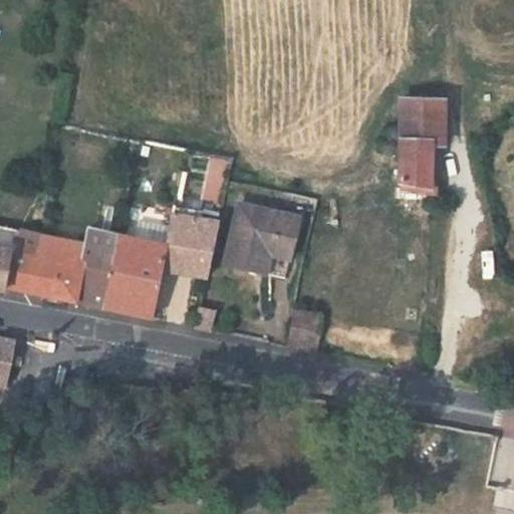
[(411,142),(420,142),(423,142),(424,98),(380,99),(380,179),(411,184),(411,142)]
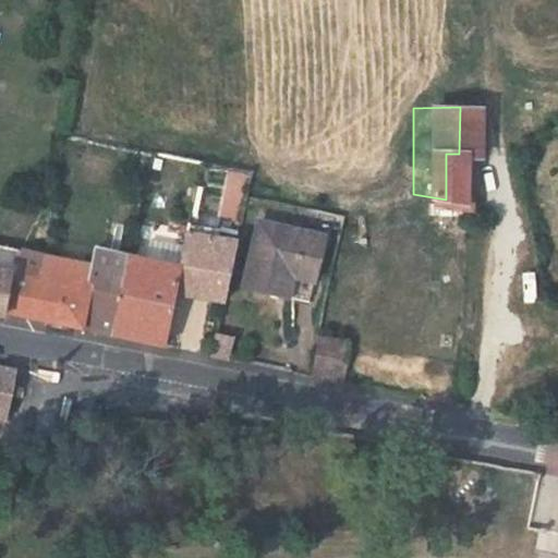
[(456,202),(456,154),(446,154),(446,199),(456,202)]
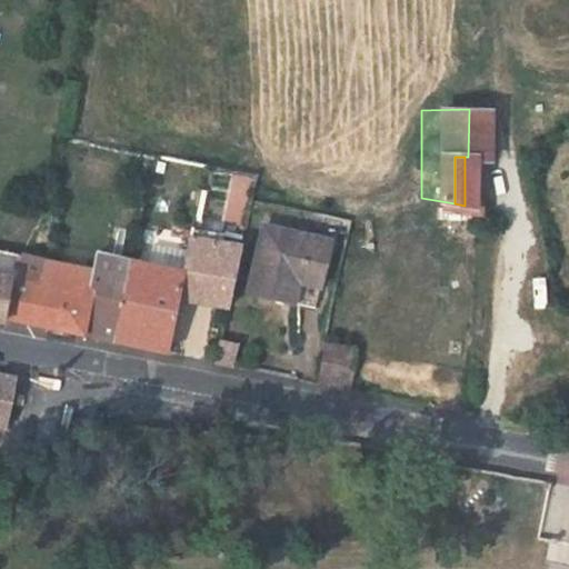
[(227,220),(242,221),(247,177),(231,176),(227,220)]
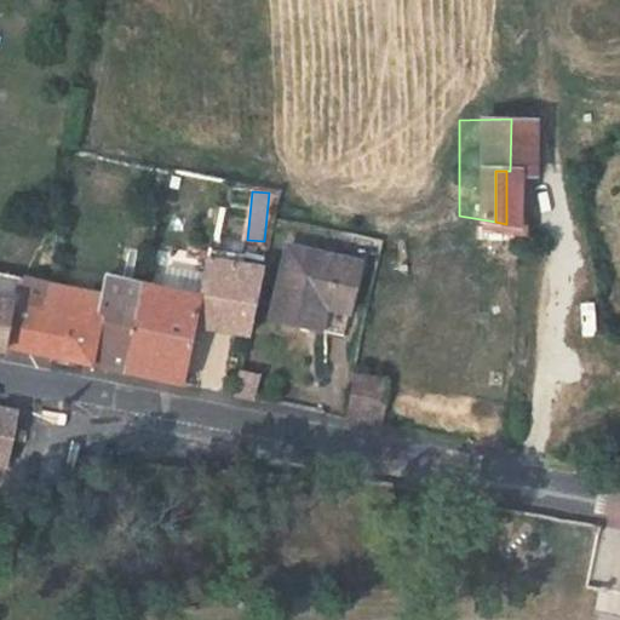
[(241,323),(285,333),(317,339),(334,267),(257,252),(241,323)]
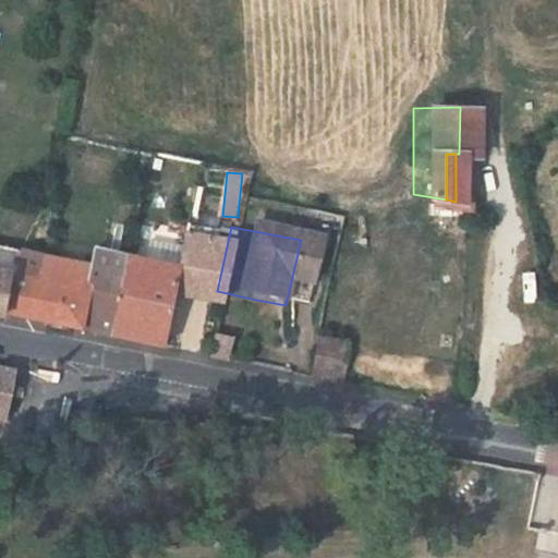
[(147,295),(192,304),(205,247),(160,238),(153,271),(147,295)]
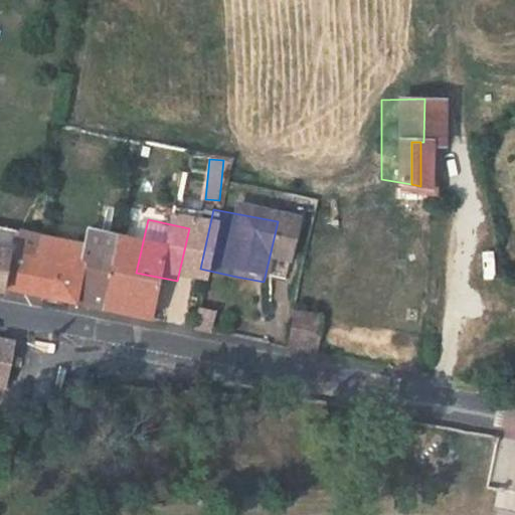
[(0,254),(16,256),(18,236),(0,232),(0,254)]
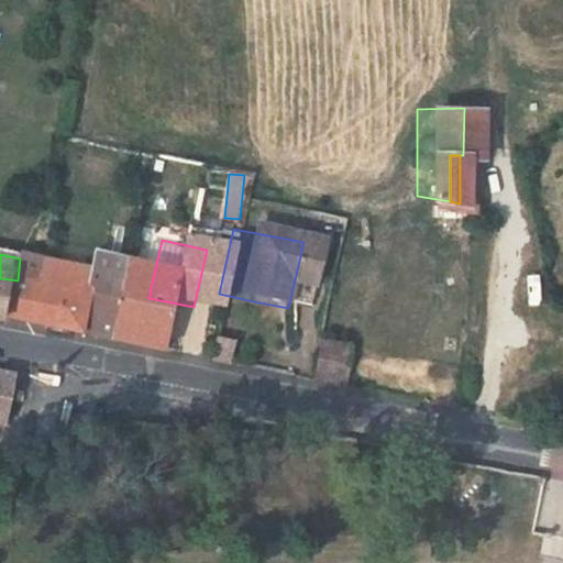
[(0,278),(0,316),(91,335),(107,264),(76,257),(73,269),(20,258),(18,280),(0,278)]
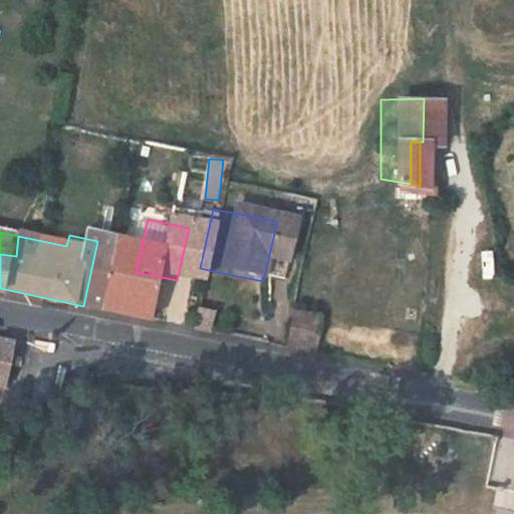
[(136,272),(141,250),(97,241),(83,306),(126,315),(136,272)]
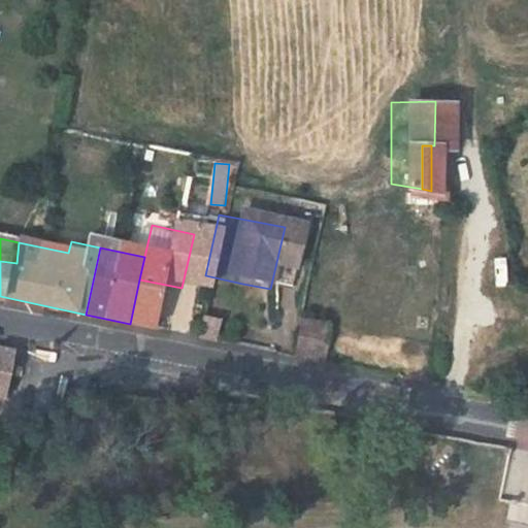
[(271,355),(302,361),(314,312),(283,305),(271,355)]
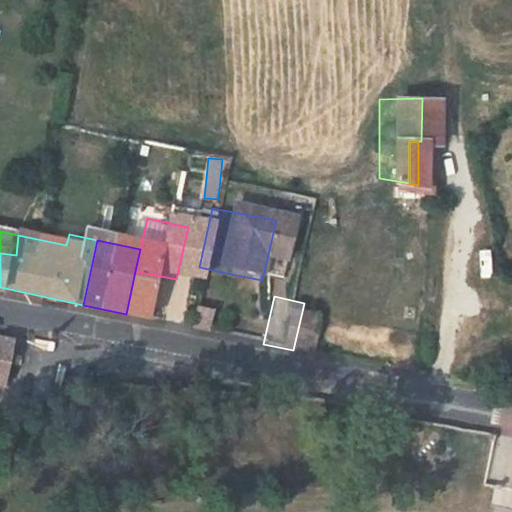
[(0,390),(8,391),(14,349),(0,345),(0,390)]
